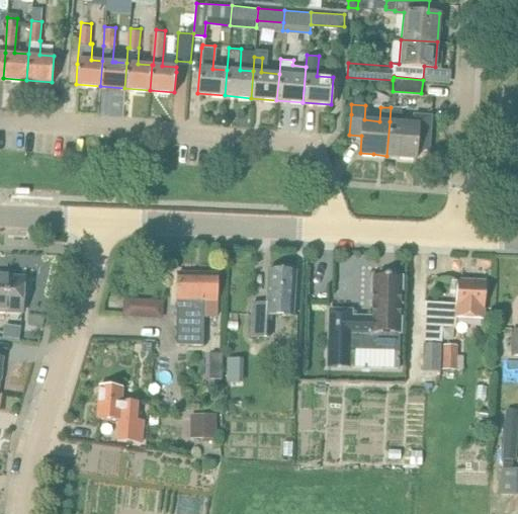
[(390,121),(386,156),(415,158),(416,148),(428,149),(430,132),(431,114),(414,113),(413,123),(399,122),(400,105),(391,104),(391,107),(390,121)]
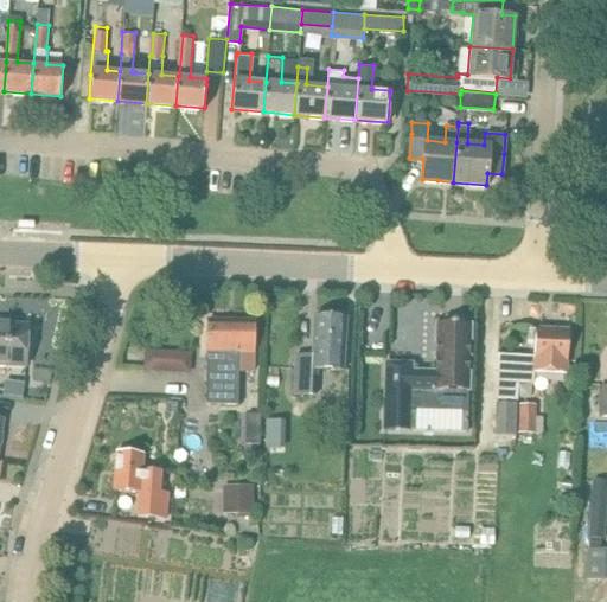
[(346,314),(314,313),(313,353),(295,352),(294,390),(315,391),(317,364),(344,365),(346,314)]
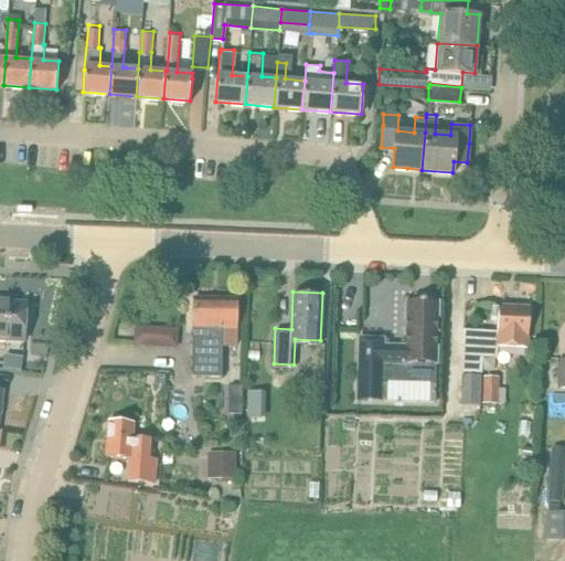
[(193,296),(192,374),(222,374),(222,343),(236,345),(236,326),(236,318),(237,296),(193,296)]
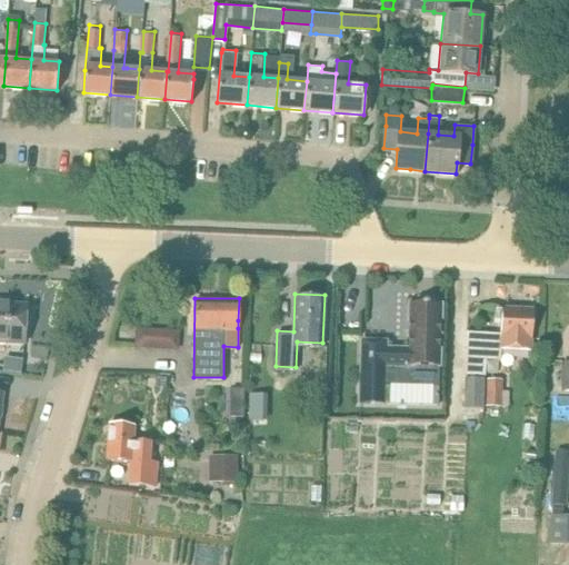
[(0,339),(25,340),(27,304),(0,301),(0,339)]
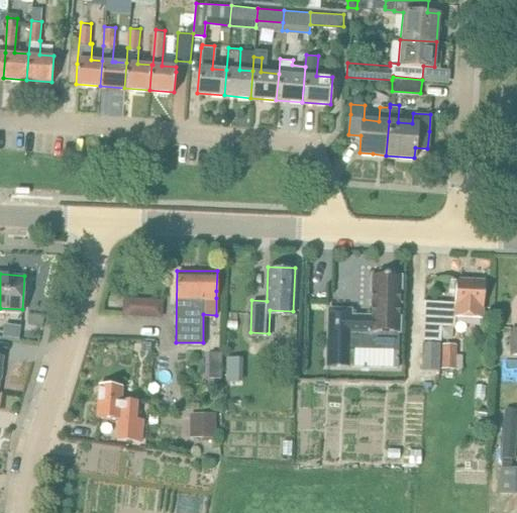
[(329,307),(328,337),(339,337),(338,347),(385,348),(385,330),(400,330),(402,274),(372,274),(371,314),(351,313),(351,307),(329,307)]
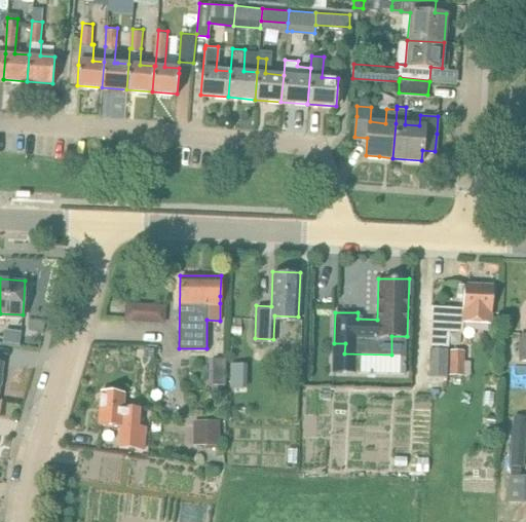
[(430,305),(429,320),(431,320),(430,344),(448,345),(449,330),(472,330),(472,320),(490,321),(492,304),(493,284),(464,282),(462,306),(430,305)]
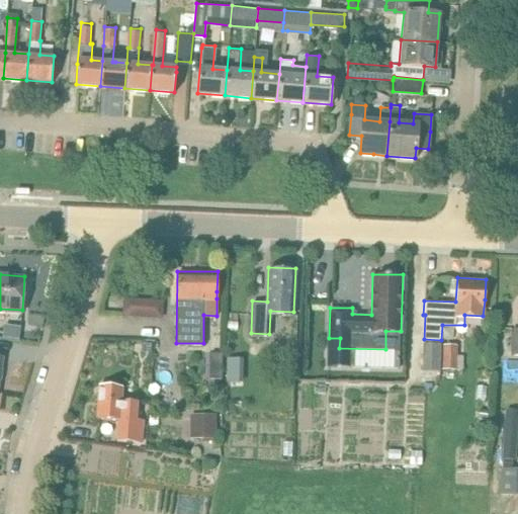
[(124,312),(136,313),(137,298),(125,297),(124,312)]
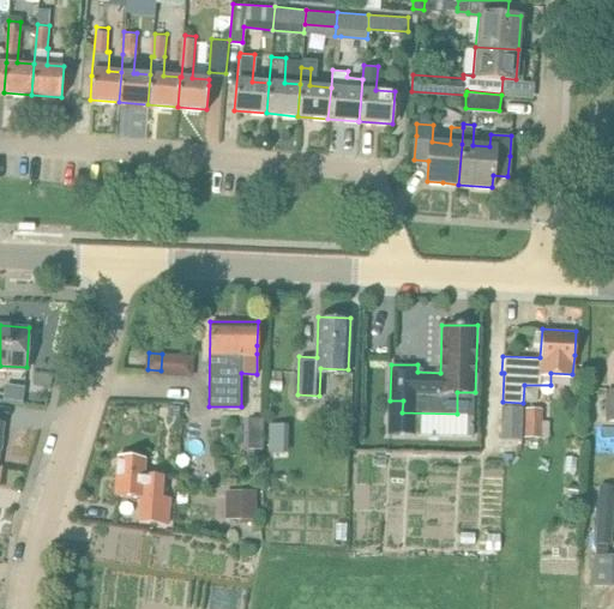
[(369,363),(367,391),(387,392),(390,366),(369,363)]
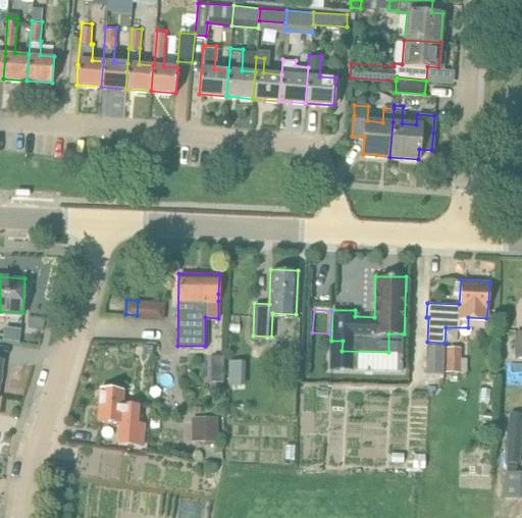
[(521,331),(517,331),(517,340),(508,340),(508,356),(516,355),(516,356),(521,355),(521,331)]
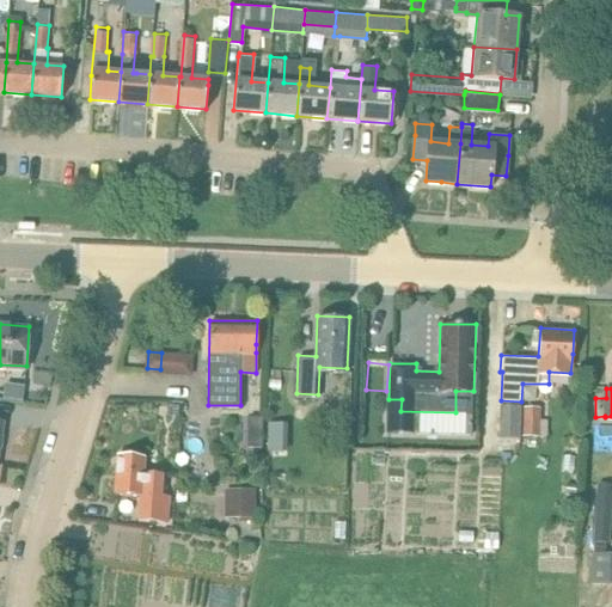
[(167,402),(167,414),(178,415),(179,403),(167,402)]
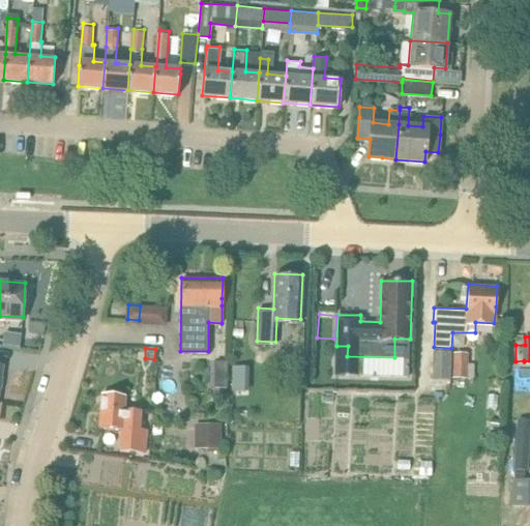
[(434,351),(433,378),(449,379),(450,351),(434,351)]
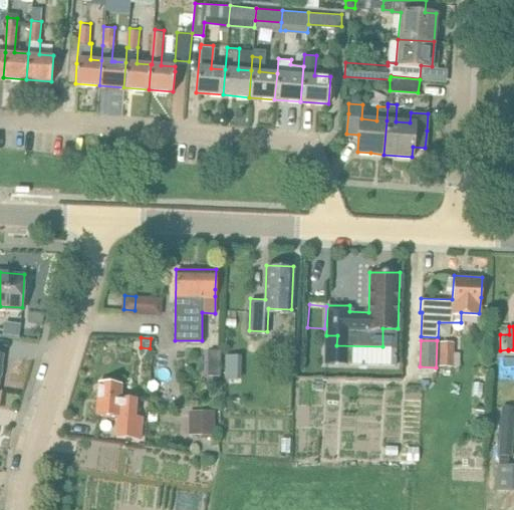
[(439,340),(439,365),(454,365),(454,340),(439,340)]
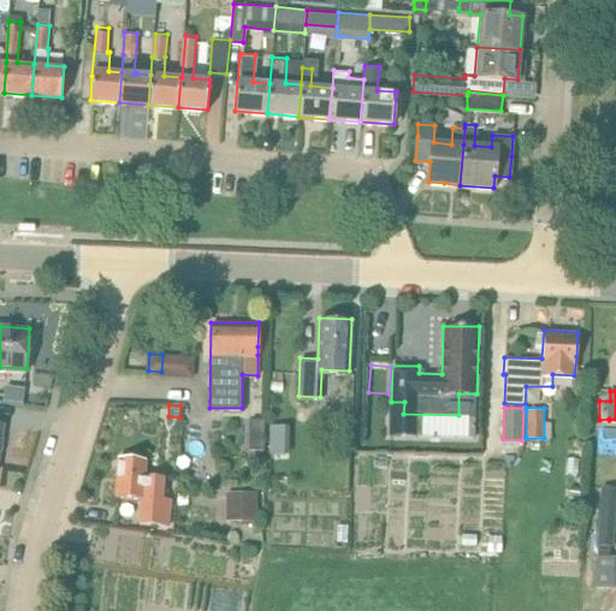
[(249,417),(248,448),(264,448),(265,417),(249,417)]
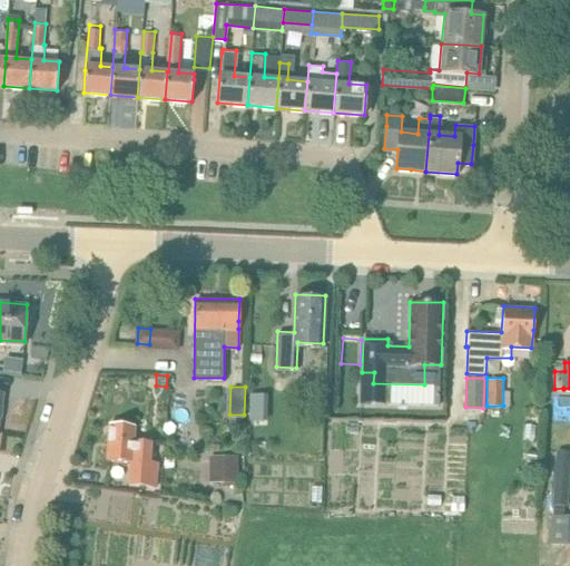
[(526,422),(524,436),(534,437),(536,422),(526,422)]
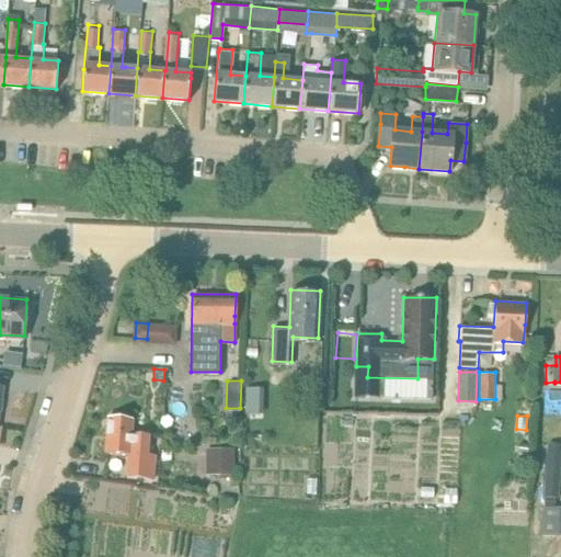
[(130,418),(109,417),(105,452),(128,453),(127,475),(153,477),(156,454),(147,453),(149,434),(132,433),(133,418),(130,418)]
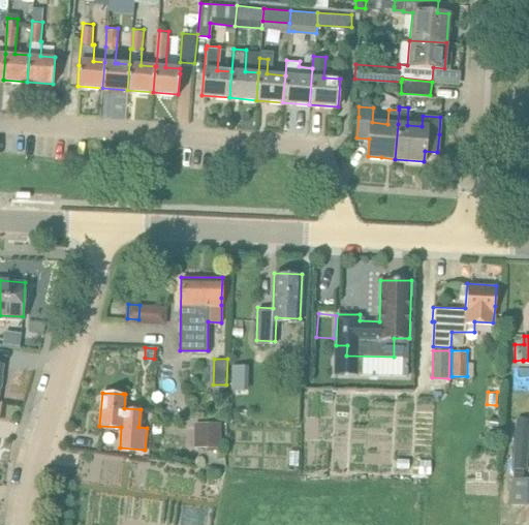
[(490,414),(489,426),(496,427),(498,415),(490,414)]
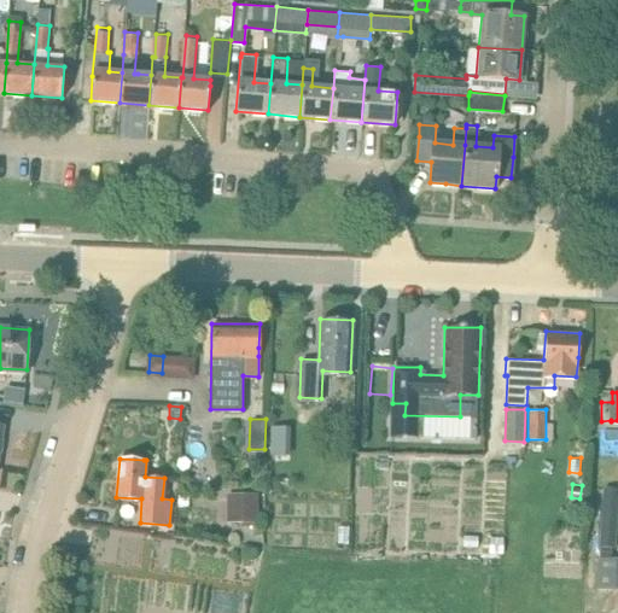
[(617,485),(602,485),(599,544),(616,546),(617,506),(617,485)]
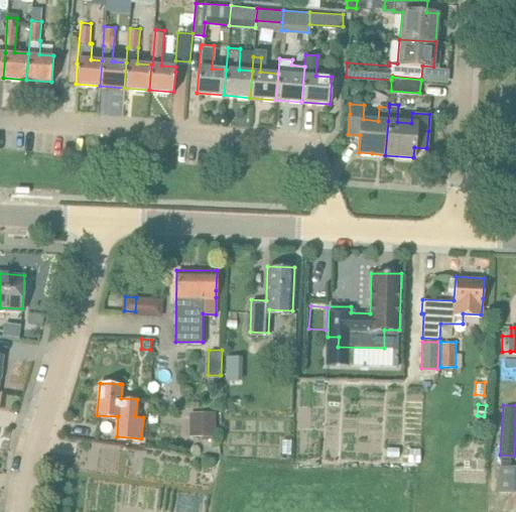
[(189,410),(189,434),(216,434),(215,409),(189,410)]
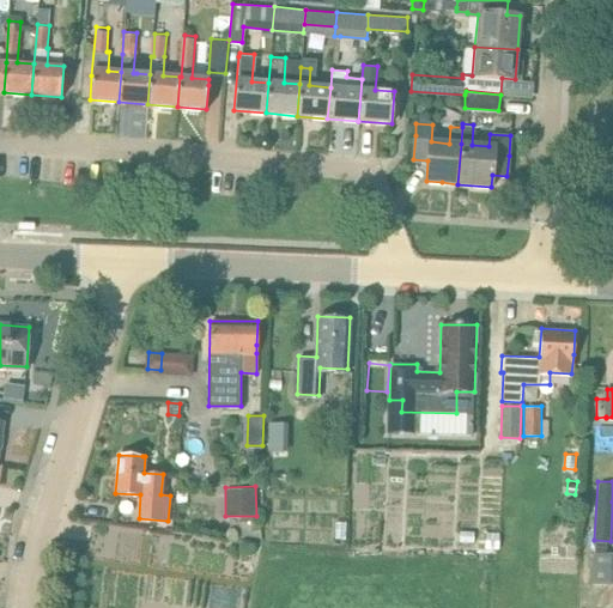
[(177,488),(176,502),(187,503),(188,490),(177,488)]
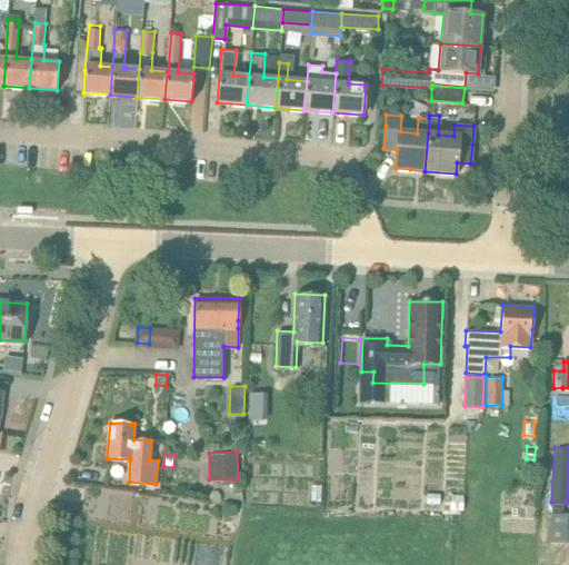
[(427,492),(426,502),(440,503),(440,492),(427,492)]
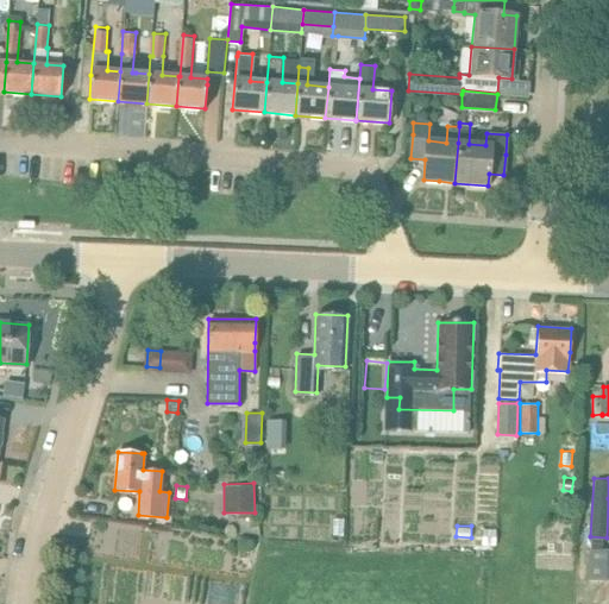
[(482,527),(482,542),(496,543),(496,528),(482,527)]
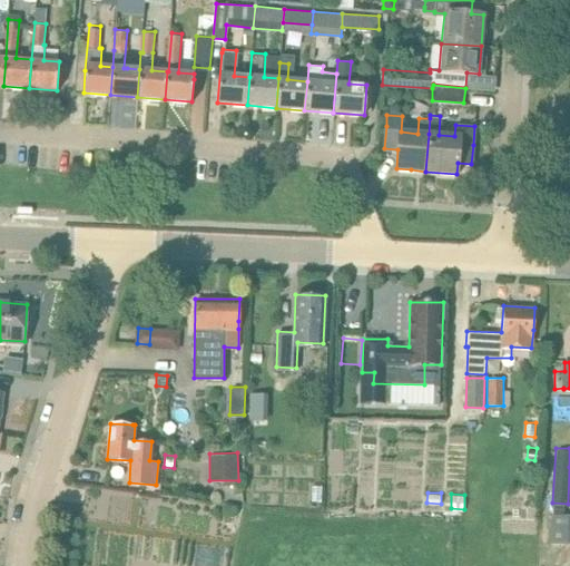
[(548,544),(564,544),(564,511),(552,511),(551,525),(549,525),(548,544)]
